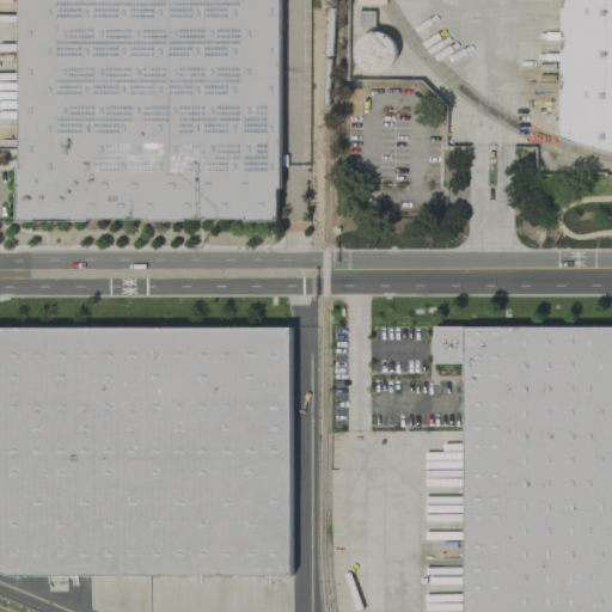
[(17,0),(18,219),(280,219),(279,0),(17,0)]
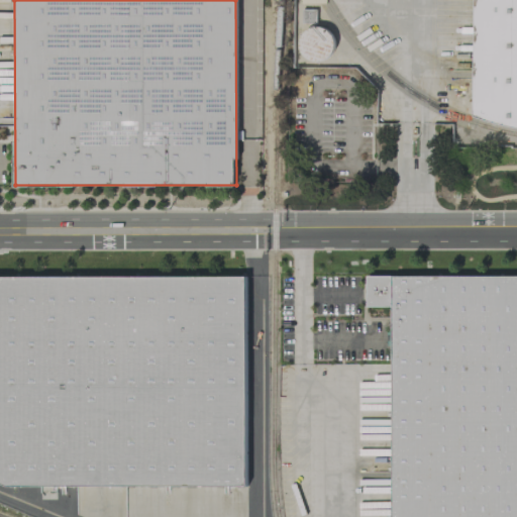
[(475,0),(516,0),(516,126),(504,123),(486,119),(474,115),(475,0)]
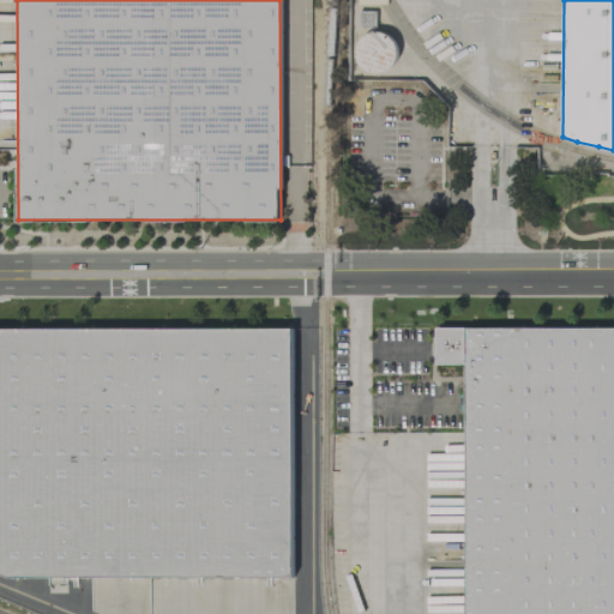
[(528,128),(557,128),(557,110),(527,110),(528,128)]
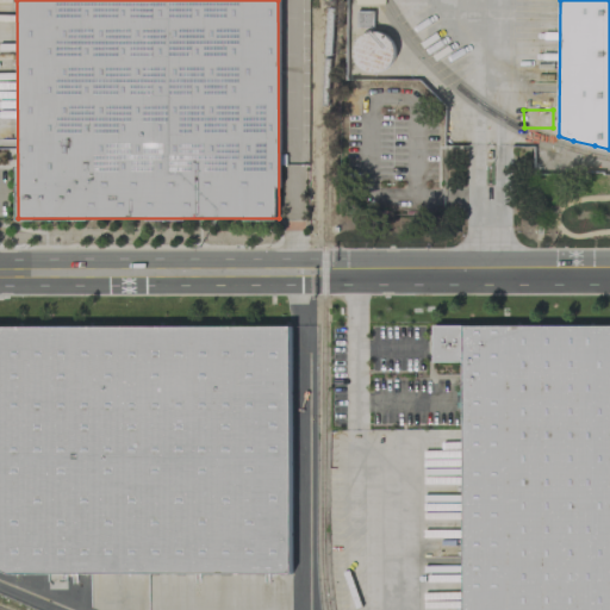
[(431,324),(609,323),(609,609),(461,609),(461,360),(431,360),(431,324)]
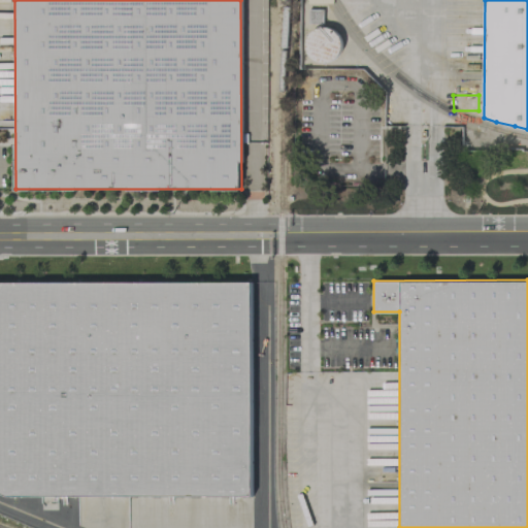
[(0,283),(250,286),(252,495),(7,495),(0,492),(0,283)]
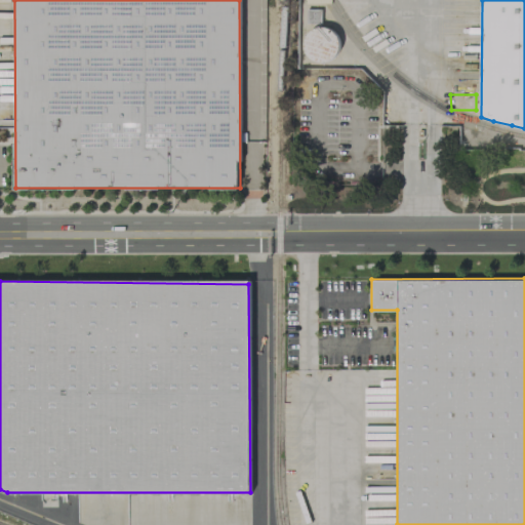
[(0,489),(0,510),(17,517),(21,508),(6,502),(10,493),(0,489)]
